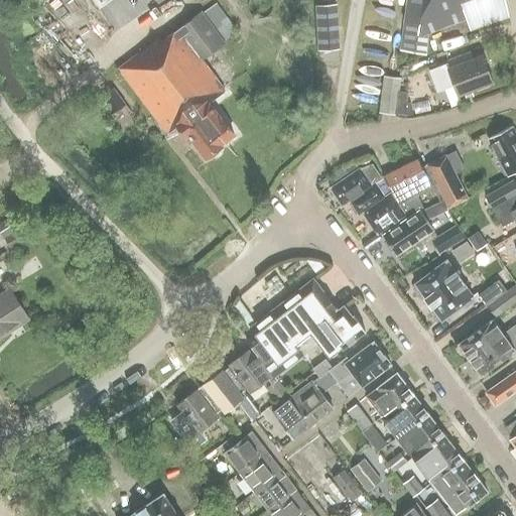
[(471,31),(509,17),(504,0),(406,0),(399,49),(426,52),(428,34),(467,20),(471,31)]
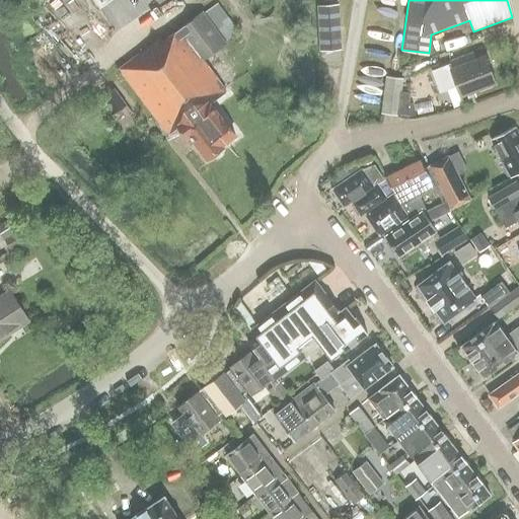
[(319,51),(342,50),(339,4),(317,6),(319,51)]
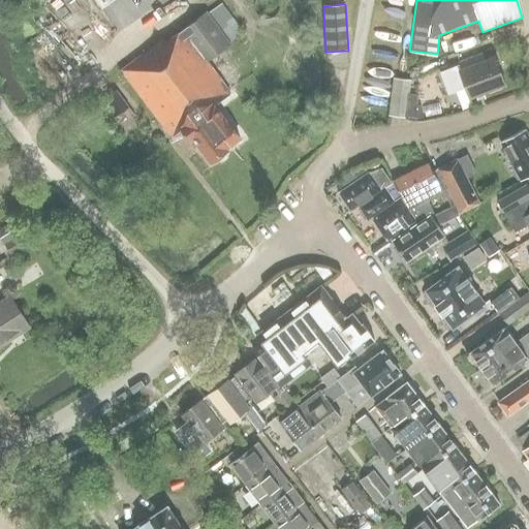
[(206,11),(182,29),(207,62),(230,43),(229,42),(207,12),(206,11)]
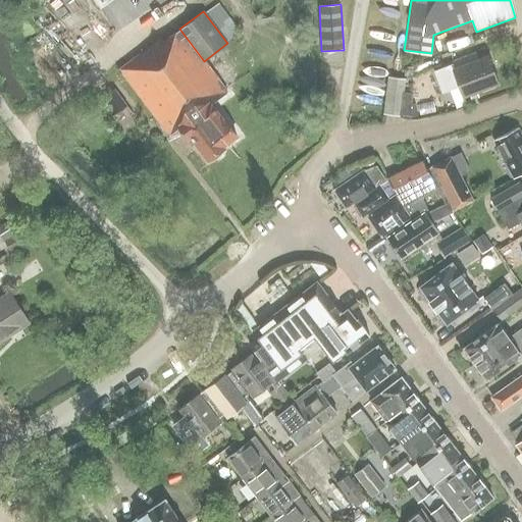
[(161,38),(119,69),(168,135),(178,127),(187,138),(190,137),(207,160),(211,157),(215,158),(219,154),(220,150),(223,148),(222,146),(237,137),(224,120),(223,121),(210,103),(226,91),(225,90),(223,87),(204,61),(179,29),(163,41),(161,38)]
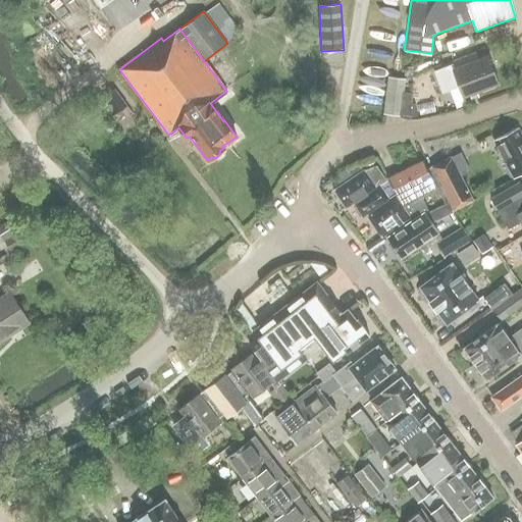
[(498,83),(487,56),(454,69),(452,64),(433,71),(441,93),(459,87),(463,96),(498,83)]
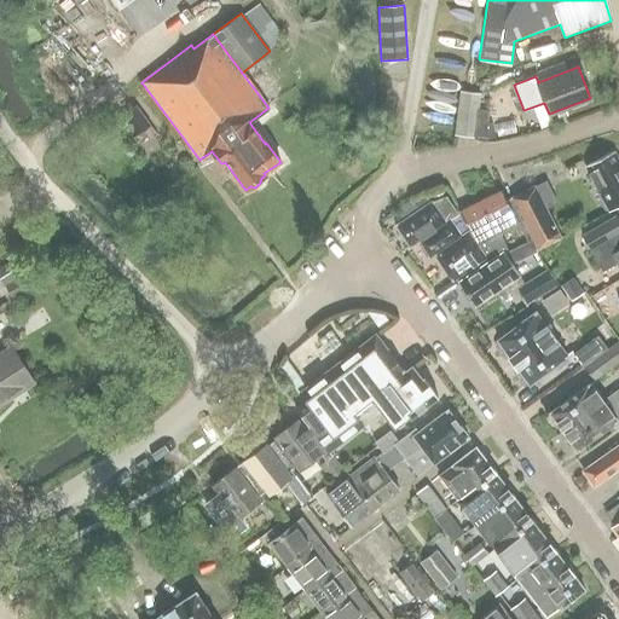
[(461,91),(455,136),(456,136),(472,138),(475,138),(489,139),(489,138),(496,138),(493,121),(489,121),(490,110),(479,109),(481,94),(461,91)]
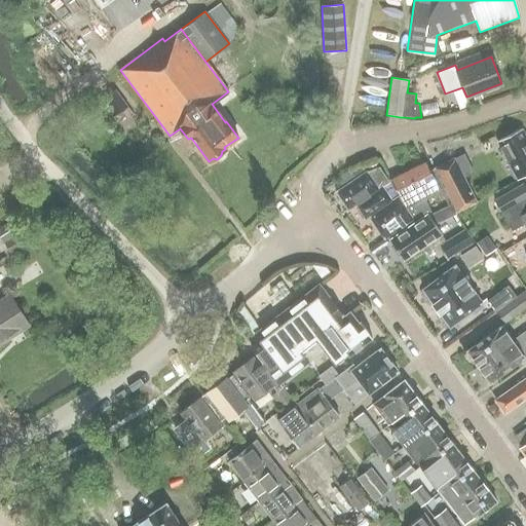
[(116,115),(128,107),(115,89),(104,99),(116,115)]
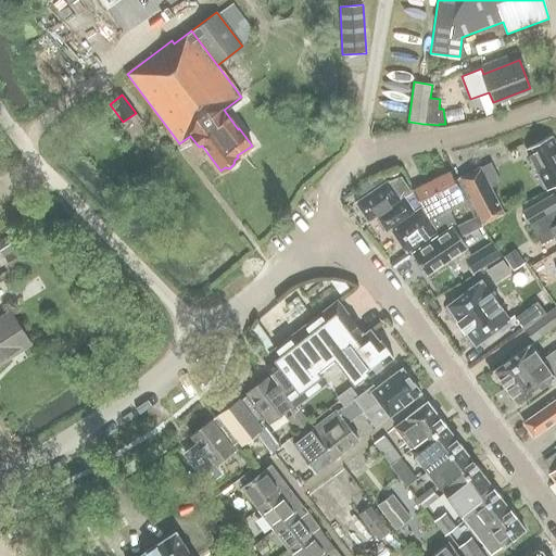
[(547,190),(555,185),(555,146),(552,137),(526,150),(547,190)]
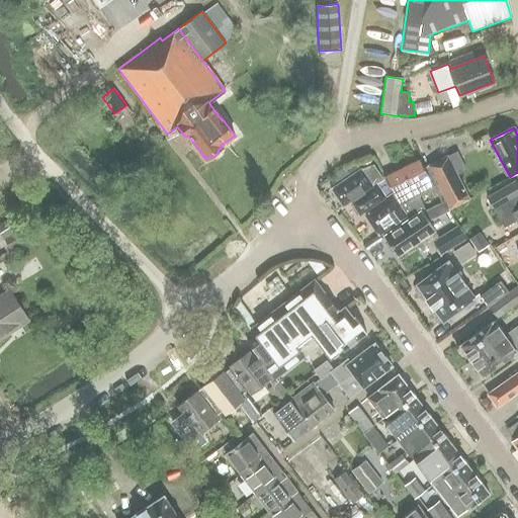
[(456,152),(447,156),(453,168),(462,163),(456,152)]
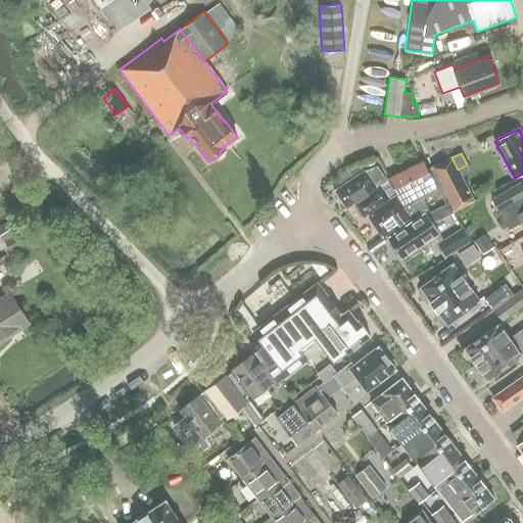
[(428,170),(436,185),(445,204),(450,202),(456,211),(473,201),(458,170),(452,157),(428,170)]
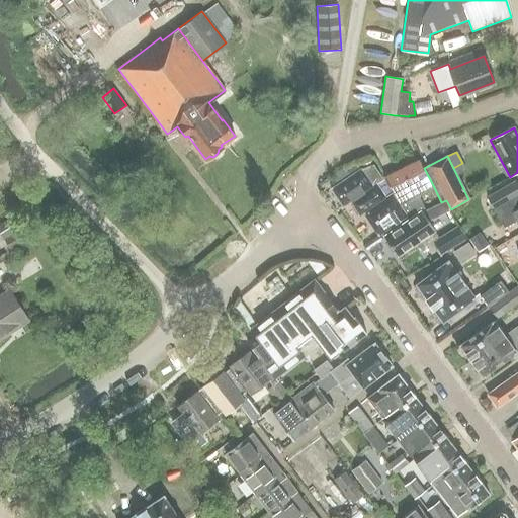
[(354,160),(344,167),(350,176),(360,169),(354,160)]
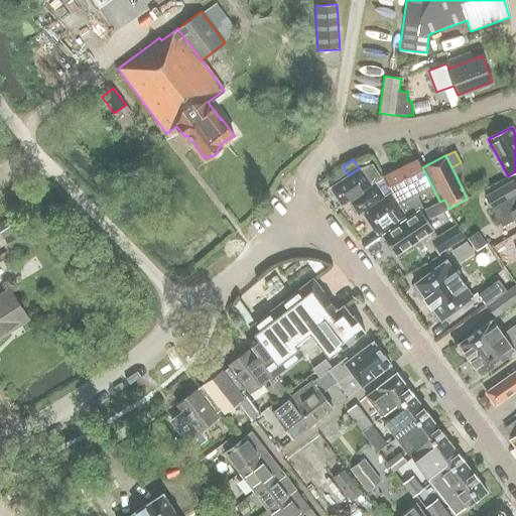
[(430,182),(422,167),(417,159),(383,176),(384,178),(386,182),(391,191),(396,199),(397,199),(408,216),(423,208),(414,189),(430,182)]
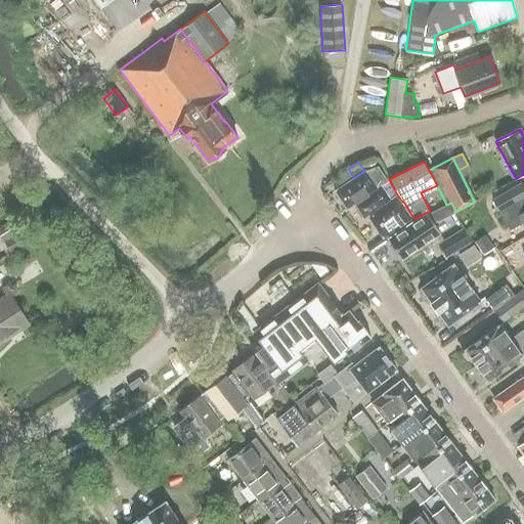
[(377,165),(369,170),(364,171),(354,178),(336,190),(347,208),(378,187),(388,180),(377,165)]
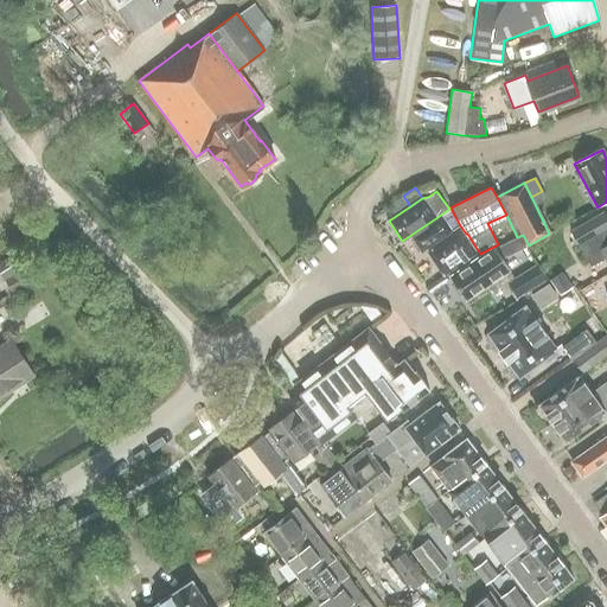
[(451,210),(441,217),(445,222),(452,231),(460,225),(454,215),(452,210),(451,210)]
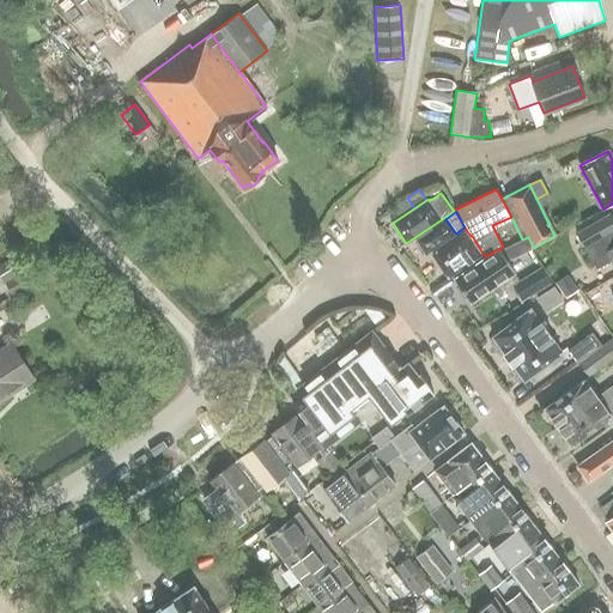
[(584,247),(610,232),(612,230),(612,220),(611,216),(577,234),(584,247)]
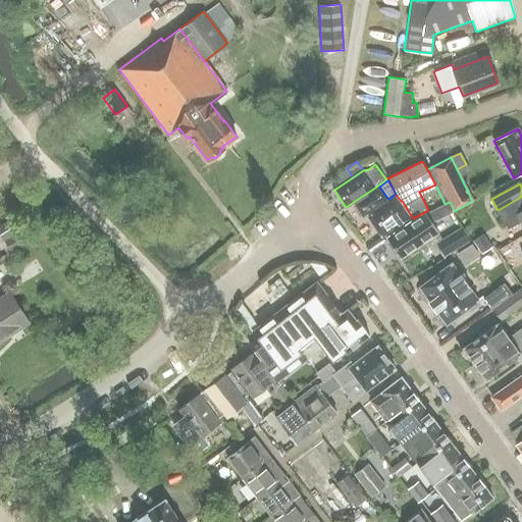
[(389,200),(388,199),(382,191),(379,187),(376,188),(353,204),(363,218),(366,216),(366,215),(389,200)]
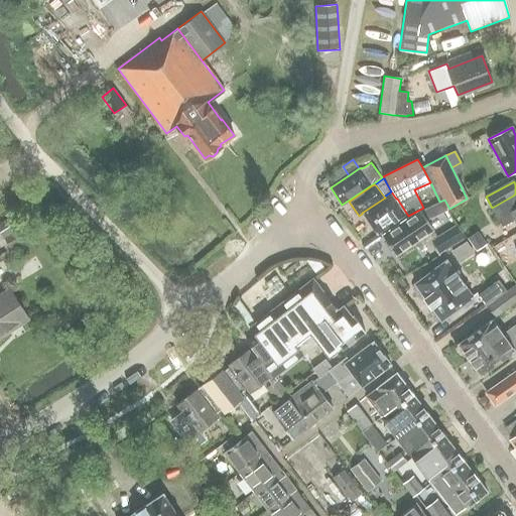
[(402,217),(405,215),(390,194),(385,198),(362,213),(362,214),(377,234),(380,232),(402,217)]
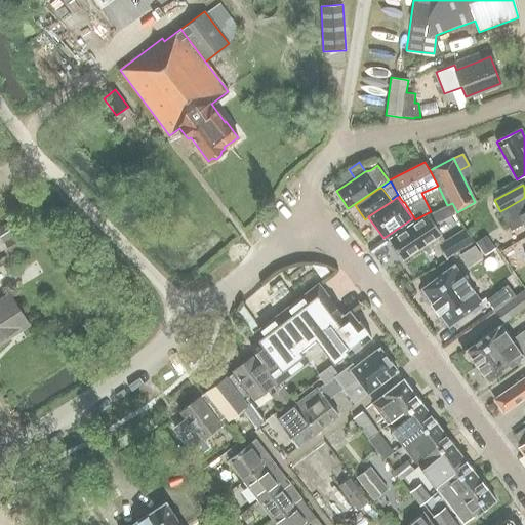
[(524,205),(522,199),(500,211),(512,231),(523,224),(524,227),(524,205)]
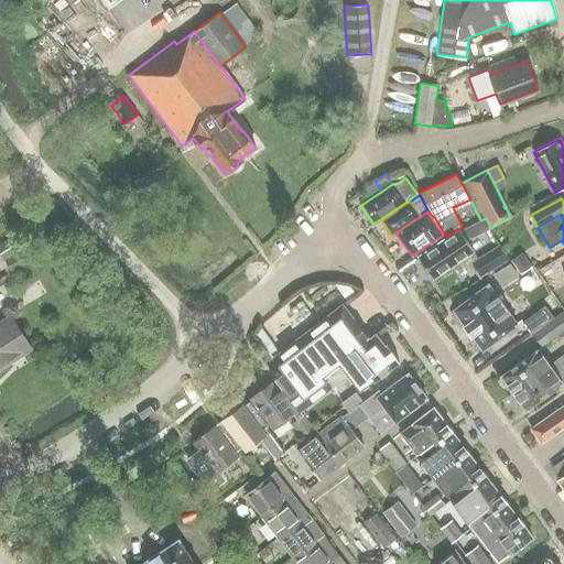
[(440,237),(415,253),(419,257),(418,257),(432,279),(472,251),(465,241),(490,230),(485,219),(458,231),(457,230),(446,237),(443,235),(440,237)]
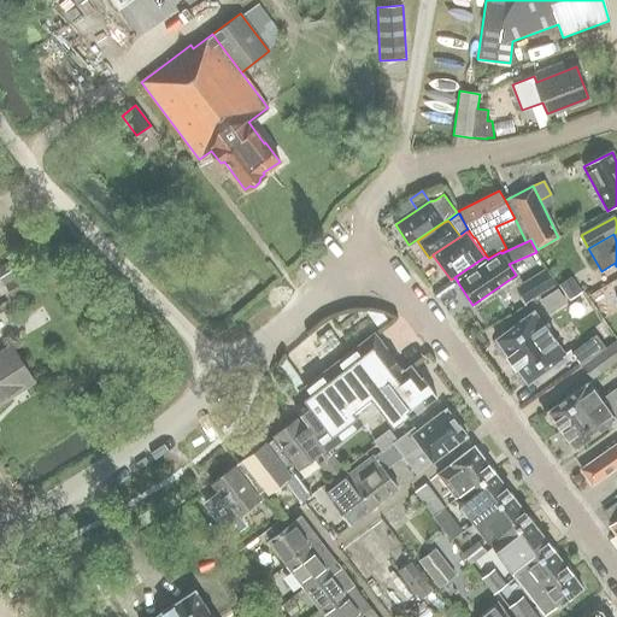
[(21,254),(0,266),(0,278),(13,300),(39,285),(21,254)]
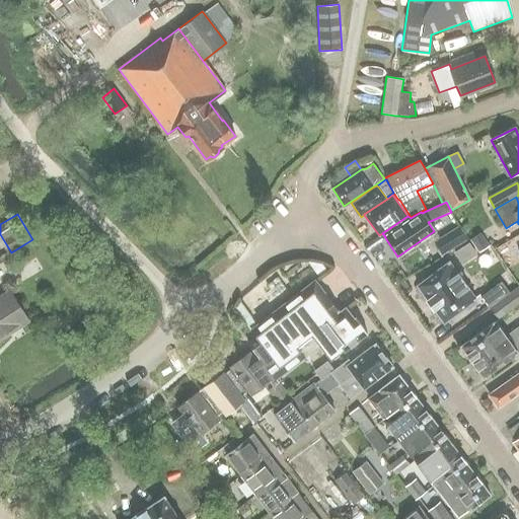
[(479,252),(489,246),(480,233),(470,239),(479,252)]
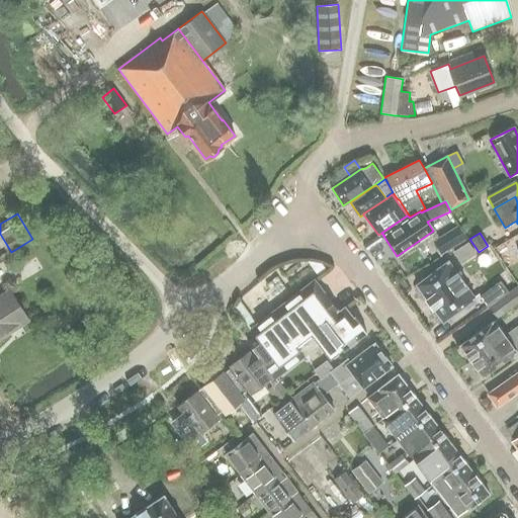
[(460,263),(475,253),(467,243),(454,253),(460,263)]
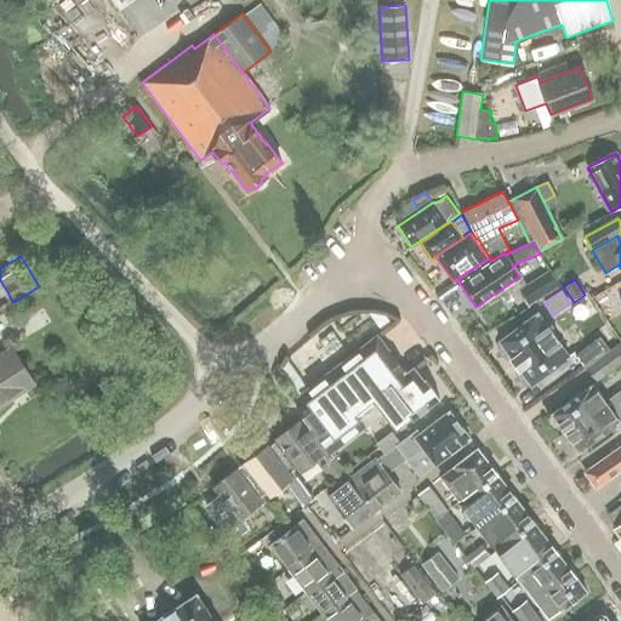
[(391,324),(385,314),(374,322),(381,330),(391,324)]
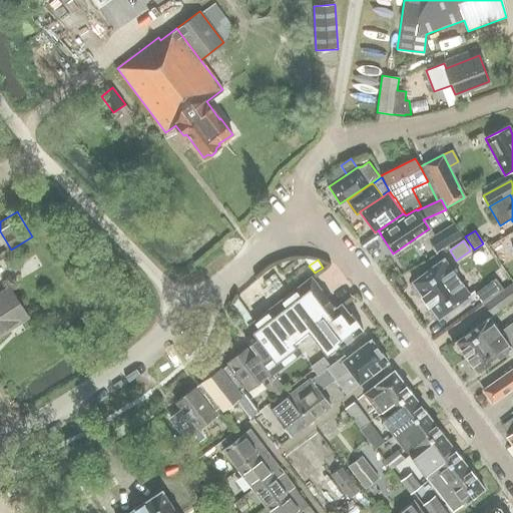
[(439,319),(470,295),(444,260),(412,283),(439,319)]
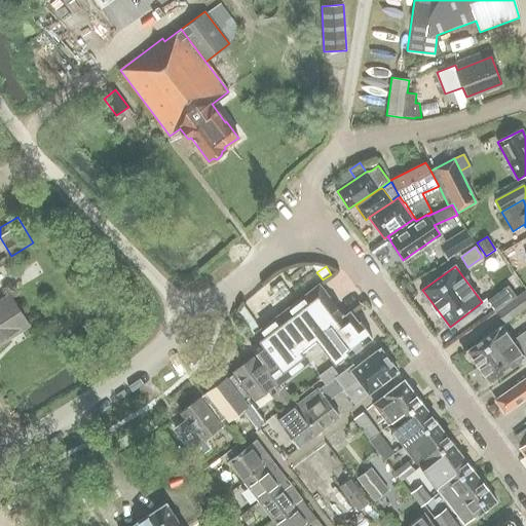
[(264,327),(254,334),(259,341),(279,367),(271,373),(279,384),(309,362),(302,352),(317,341),(335,363),(349,352),(350,354),(372,338),(360,322),(359,323),(354,318),(349,312),(343,317),(329,298),(328,299),(320,289),(317,286),(275,318),(264,327)]
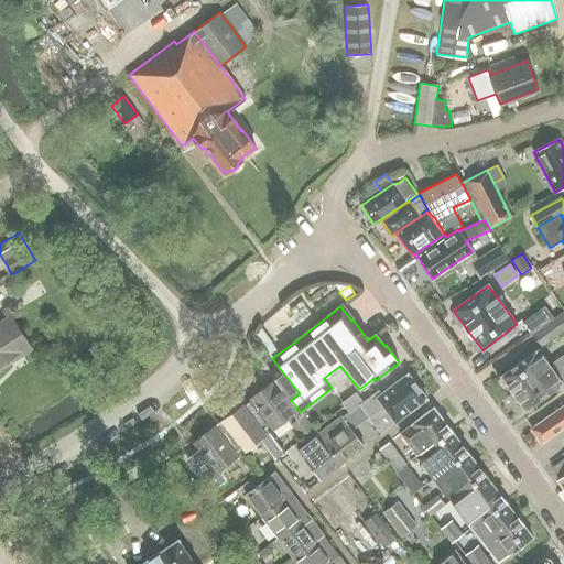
[(531,334),(553,317),(545,306),(522,323),(531,334)]
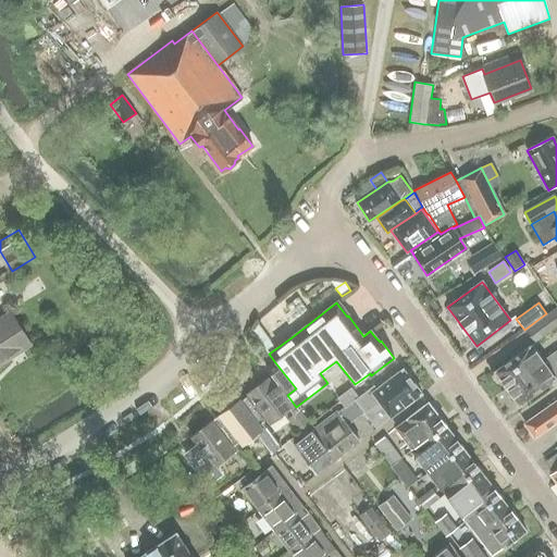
[(534,343),(556,326),(556,308),(527,331),(534,343)]
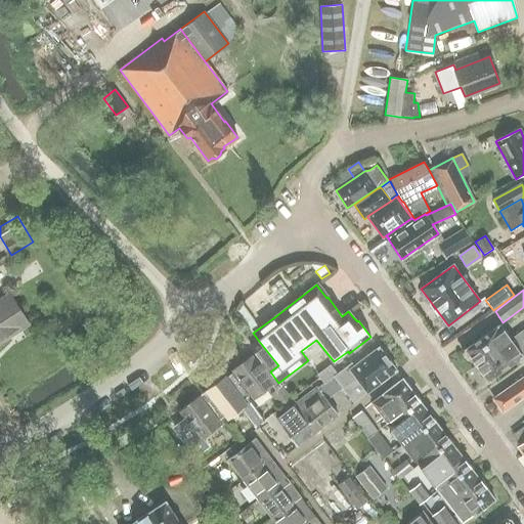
[(0,342),(29,323),(9,293),(0,299),(0,342)]
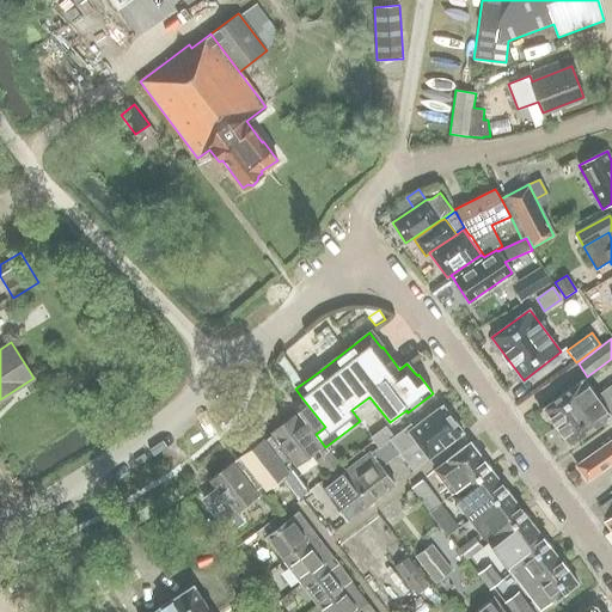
[(611,414),(611,384),(595,396),(583,379),(543,408),(569,445),(611,414)]
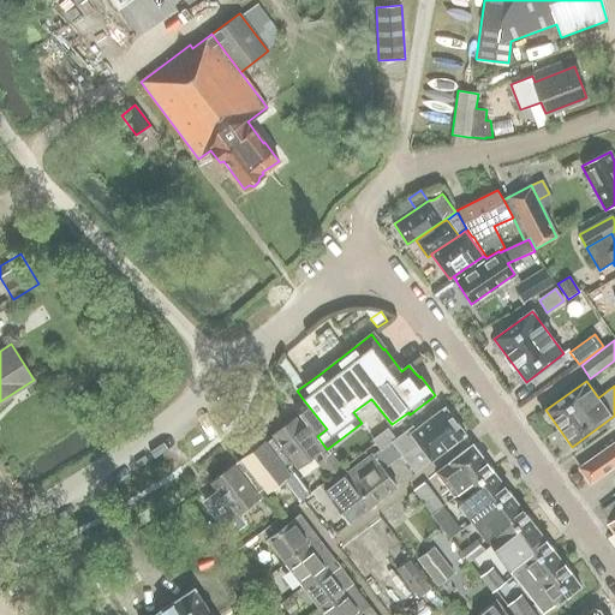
[(296,417),(272,436),(297,469),(318,452),(323,458),(329,453),(327,449),(317,436),(327,429),(303,399),(293,406),(303,418),(298,422),(296,417)]
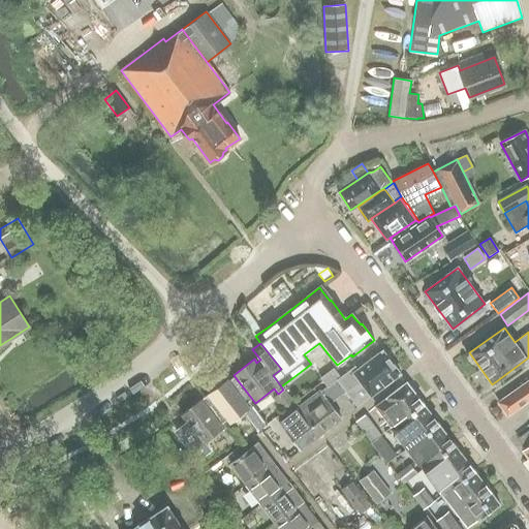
[(400,374),(382,350),(356,370),(354,367),(340,377),(337,380),(346,393),(360,382),(370,396),(400,374)]
